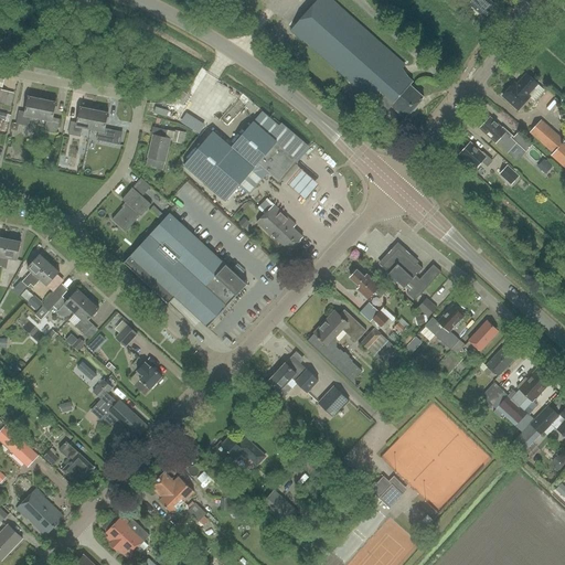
[(406,118),(424,97),(411,86),(414,83),(408,78),(402,70),(405,66),(331,0),(319,0),(291,31),(302,41),(304,39),(369,97),(372,94),(390,110),(393,106),(406,118)]
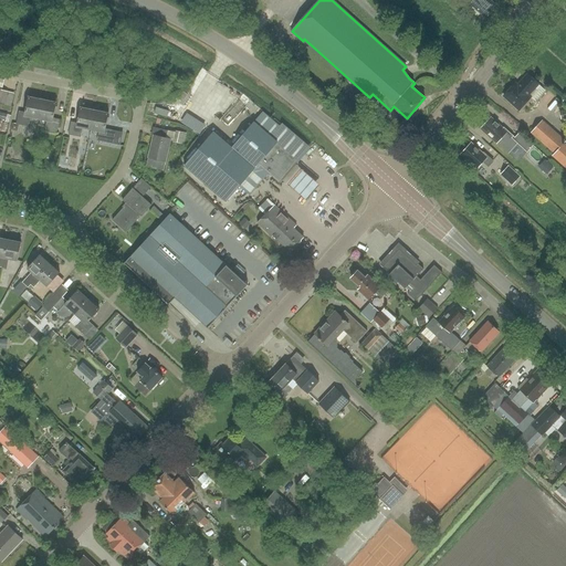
[(491,12),(496,6),(489,0),(474,0),(470,4),(486,19),(491,13),(491,12)]
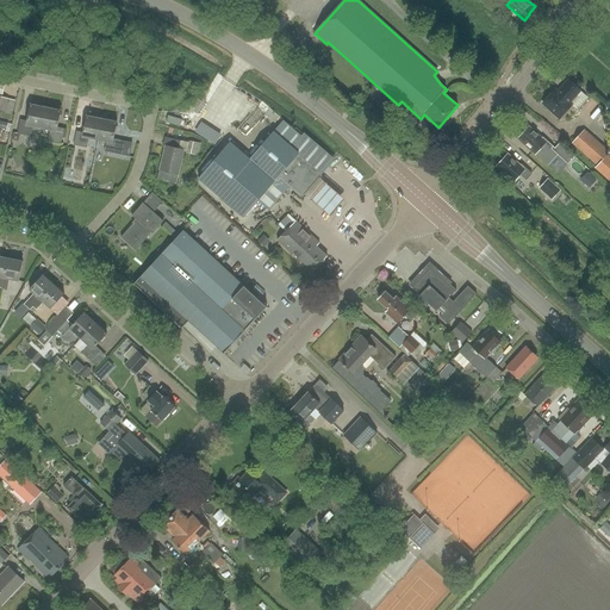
[(556,89),(543,103),(560,118),(573,104),(570,101),(580,91),(570,80),(559,92),(556,89)]
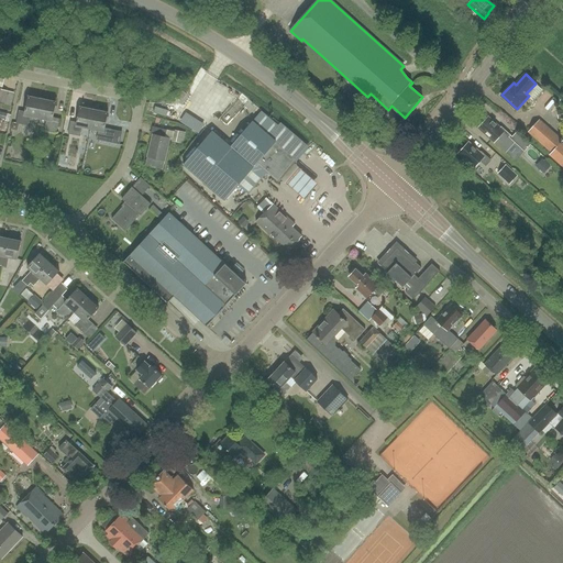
[(0,103),(11,107),(14,94),(1,90),(0,92),(0,103)]
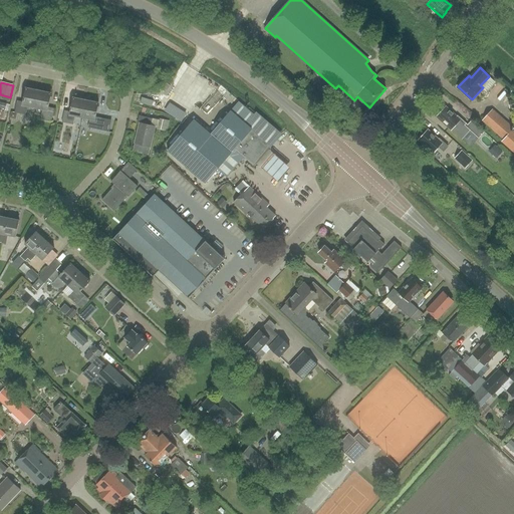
[(167,92),(172,86),(167,82),(163,88),(167,92)]
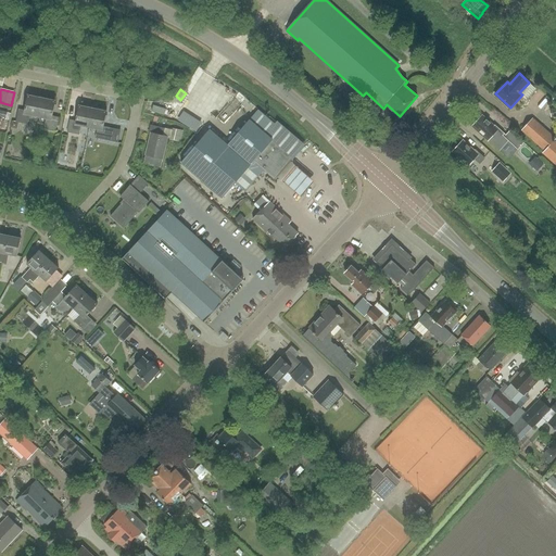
[(38,117),(42,98),(28,95),(25,110),(19,109),(16,121),(28,124),(30,116),(38,117)]
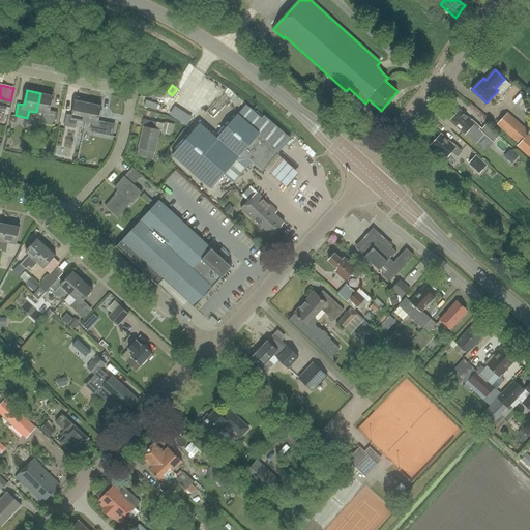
[(40,93),(36,112),(45,114),(43,121),(54,124),(57,112),(51,110),(54,96),(40,93)]
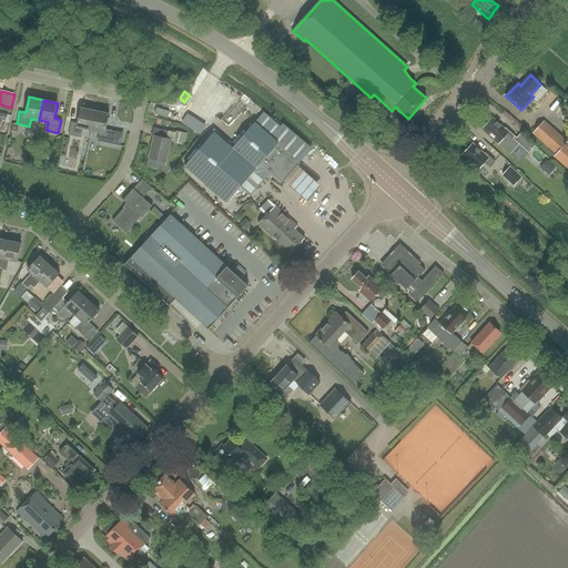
[(92,130),(97,110),(82,108),(79,123),(72,122),(69,135),(81,138),(83,129),(92,130)]
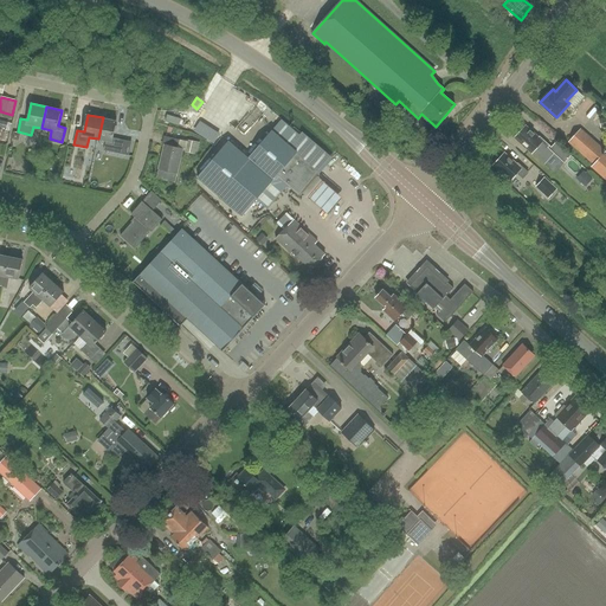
[(103,117),(98,139),(107,141),(105,150),(117,153),(129,155),(131,141),(115,137),(118,121),(103,117)]
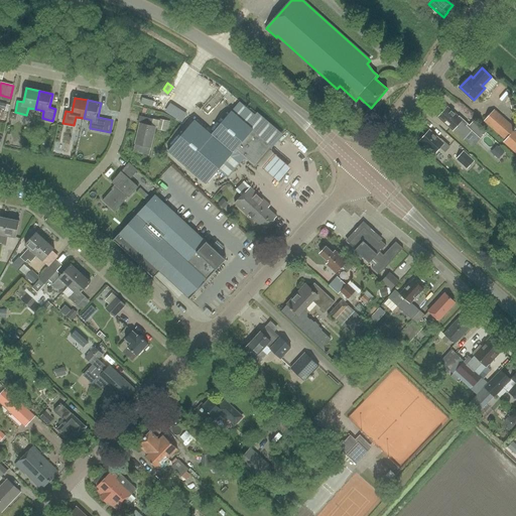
[(10,106),(7,105),(0,103),(0,109),(5,111),(9,111),(10,106)]
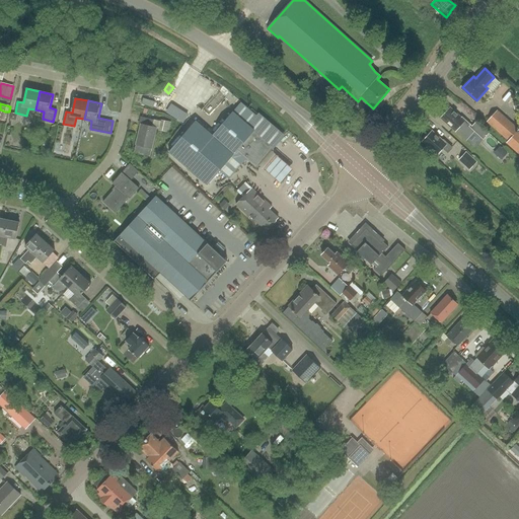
[(450,106),(441,118),(467,141),(475,132),(484,140),(489,134),(476,122),(472,127),(471,126),(472,125),(462,116),(461,117),(450,106)]
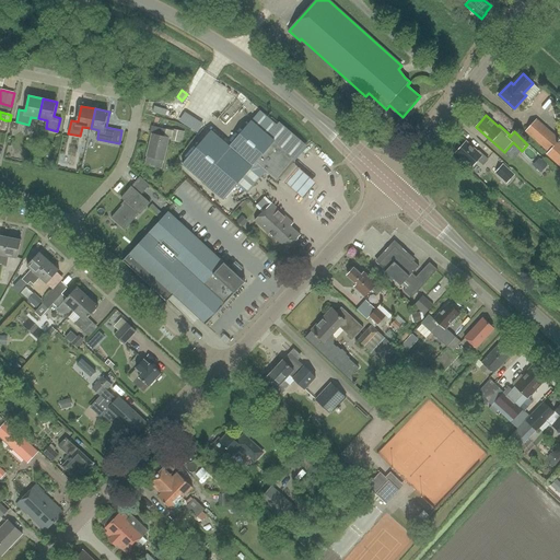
[(559,144),(557,142),(559,139),(538,119),(526,132),(548,152),(546,155),(559,167),(559,144)]
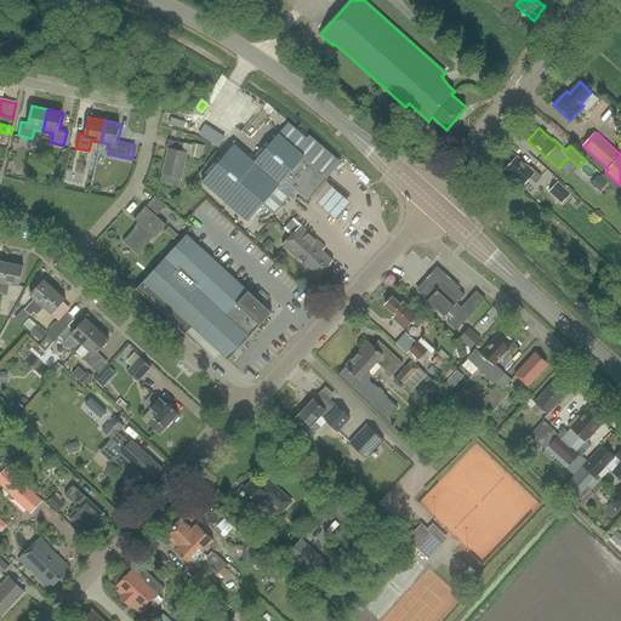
[(306,157),(307,155),(281,135),(257,163),(238,146),(206,182),(250,221),(286,180),(306,157)]
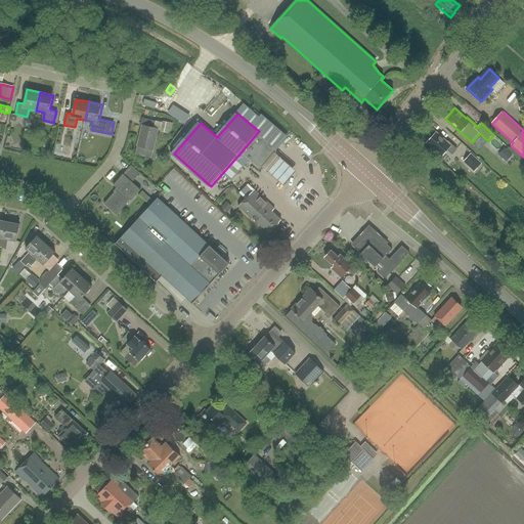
[(151,158),(154,150),(159,130),(154,129),(155,122),(141,119),(139,128),(142,128),(136,155),(151,158)]
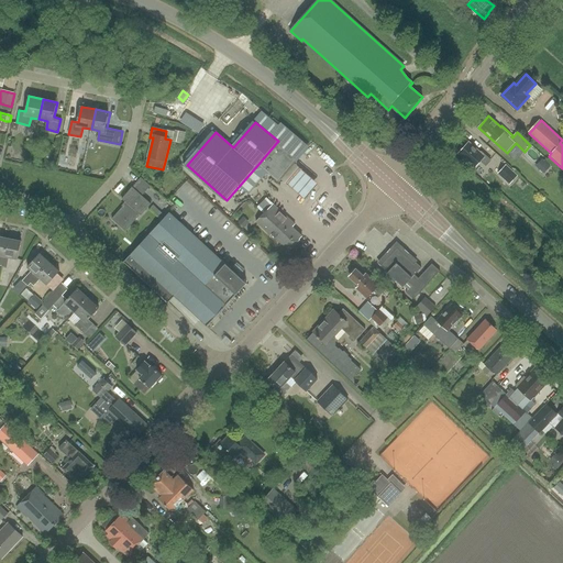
[(186,133),(175,131),(173,142),(183,144),(186,133)]
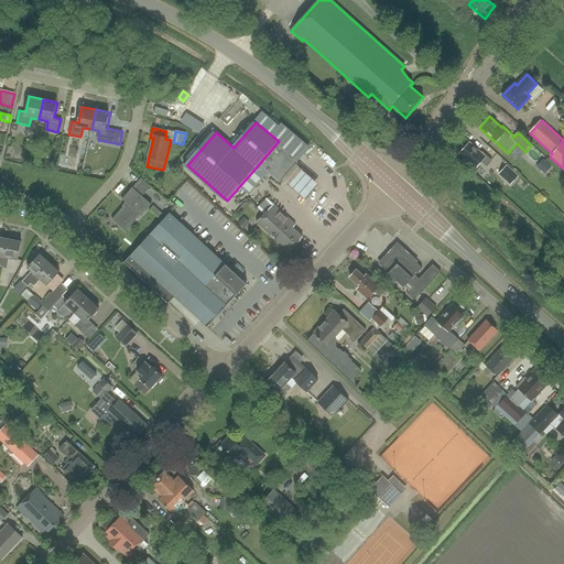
[(260,163),(281,182),(299,161),(278,142),(260,163)]
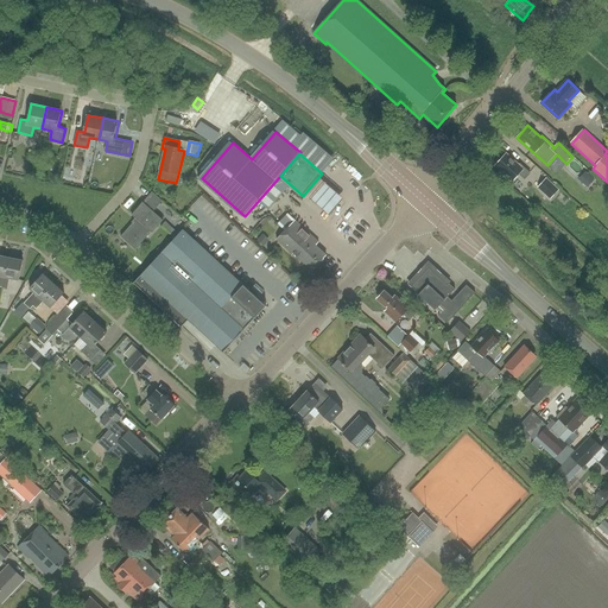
[(525,178),(531,172),(520,163),(520,164),(507,153),(495,166),(512,181),(519,173),(525,178)]
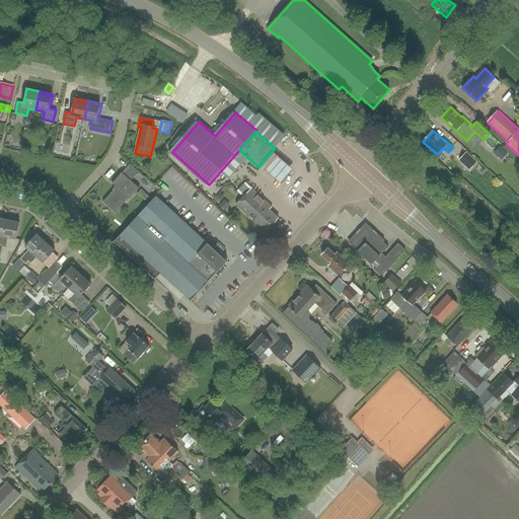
[(507,154),(500,147),(494,154),(502,160),(507,154)]
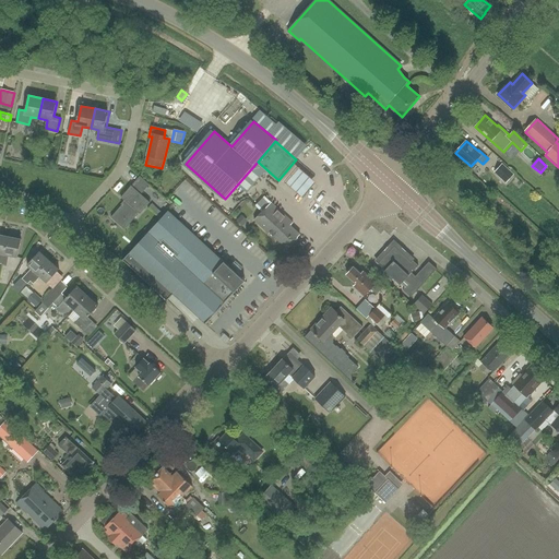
[(495,173),(506,183),(513,175),(502,164),(495,173)]
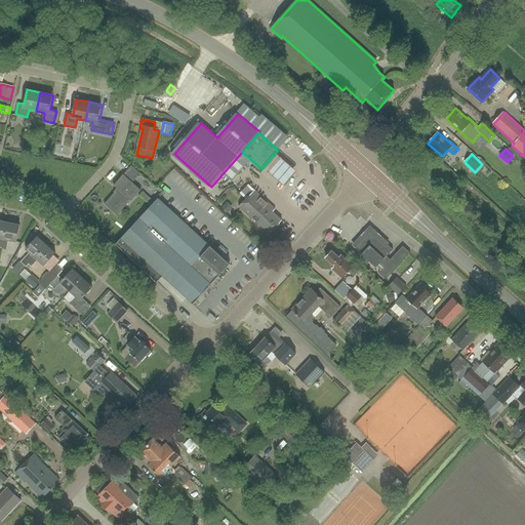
[(295,173),(279,159),(266,173),(283,189),(295,173)]
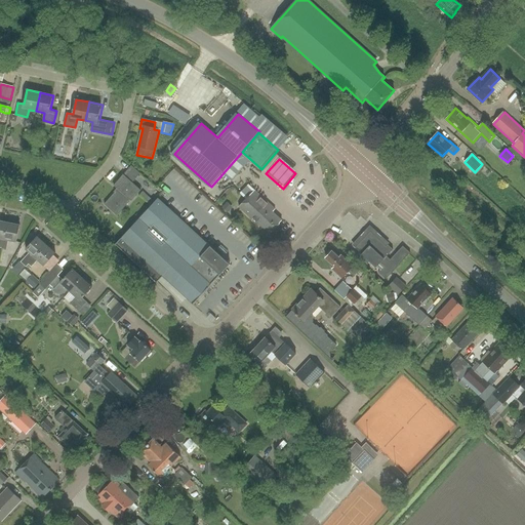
[(140,174),(131,166),(114,186),(117,189),(114,192),(115,193),(105,204),(117,215),(130,200),(131,202),(142,191),(132,183),(140,174)]
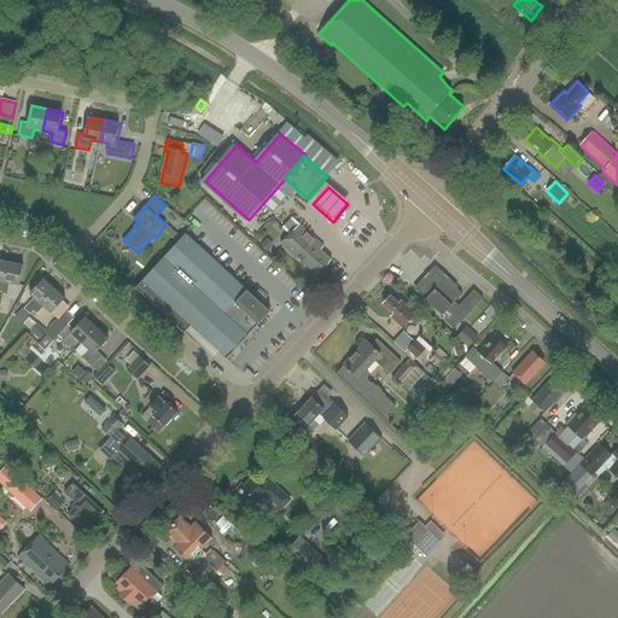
[(301,243),(327,268),(334,261),(322,250),(325,246),(299,223),(290,234),(295,239),(297,235),(303,242),(301,243)]
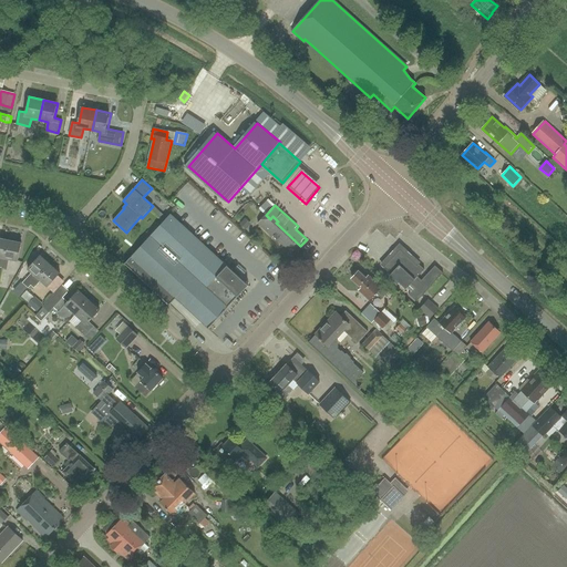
[(171,213),(124,264),(169,305),(175,298),(208,328),(248,284),(171,213)]
